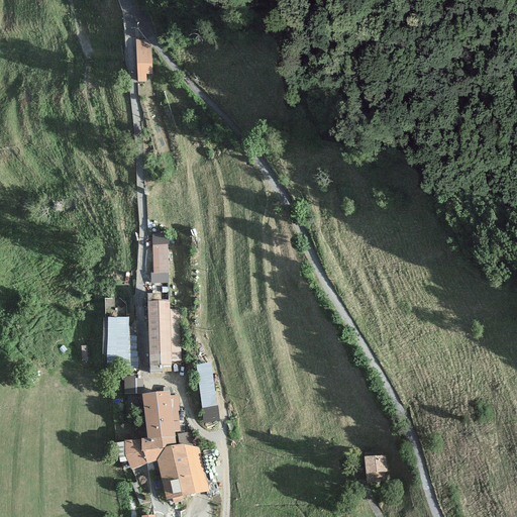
[(150,46),(145,39),(136,40),(137,82),(145,82),(145,75),(152,73),(150,46)]
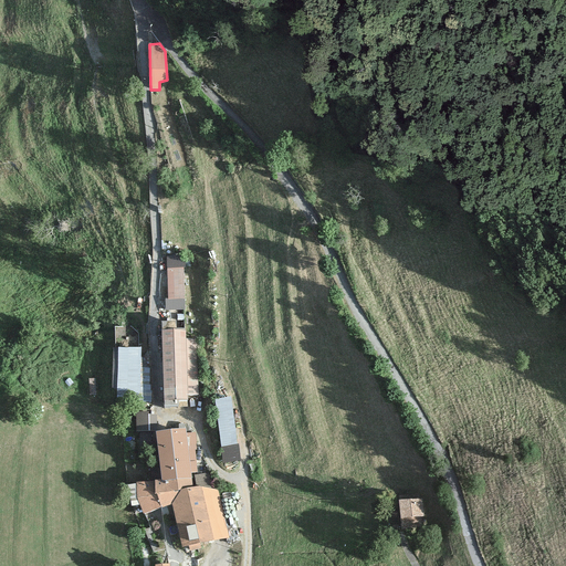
[(184,255),(166,255),(167,299),(165,299),(165,311),(185,310),(182,268),(185,268),(184,255)]
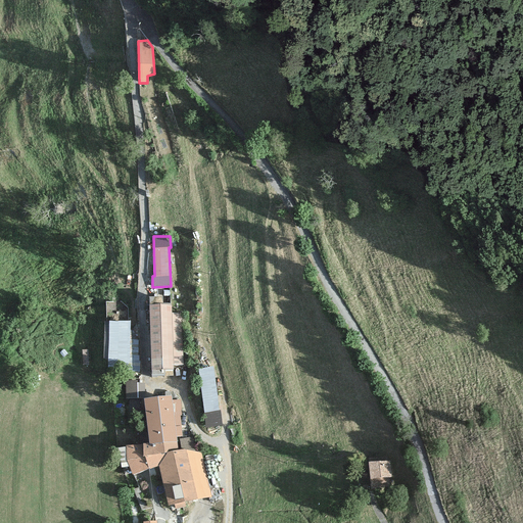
[(149,296),(151,376),(173,375),(173,370),(174,370),(174,365),(184,365),(181,313),(172,313),(171,303),(162,303),(162,295),(149,296)]
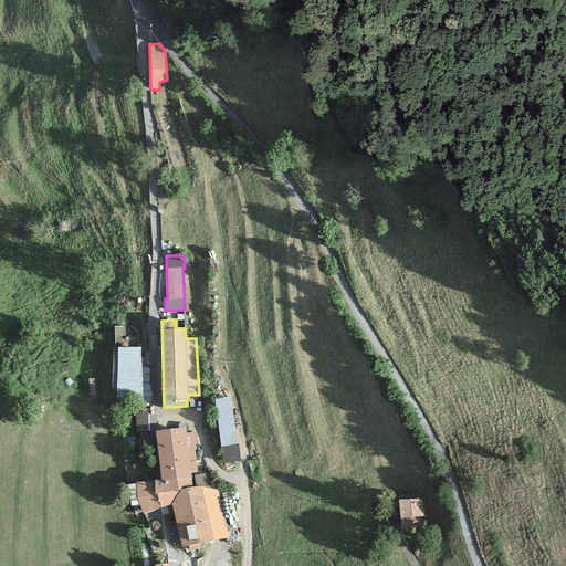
[(140,347),(117,346),(117,348),(117,389),(116,398),(139,398),(140,347)]
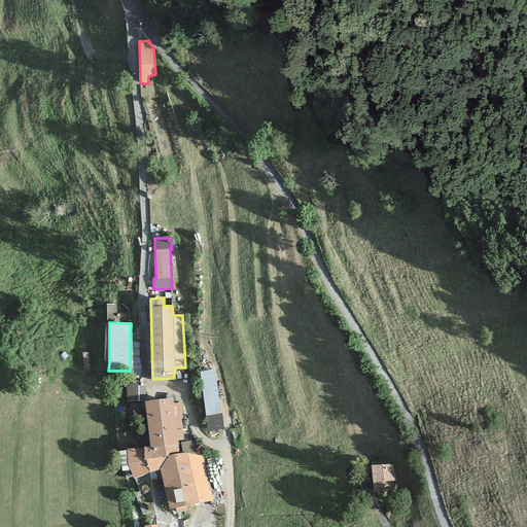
[(214,370),(199,372),(208,431),(223,429),(214,370)]
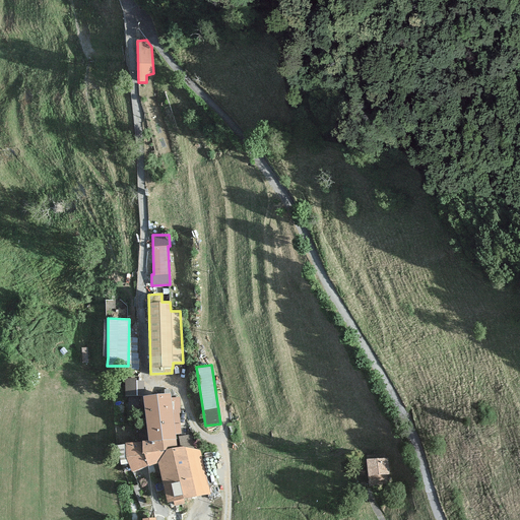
[(136,379),(124,379),(125,396),(143,396),(143,381),(136,382),(136,379)]
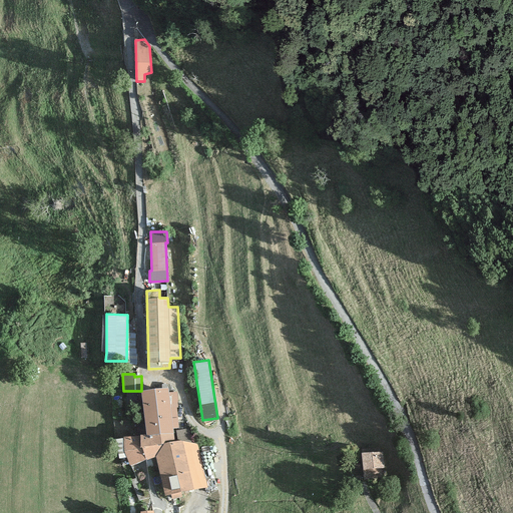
[(168,389),(140,392),(145,435),(146,436),(173,433),(173,428),(168,393),(168,389)]
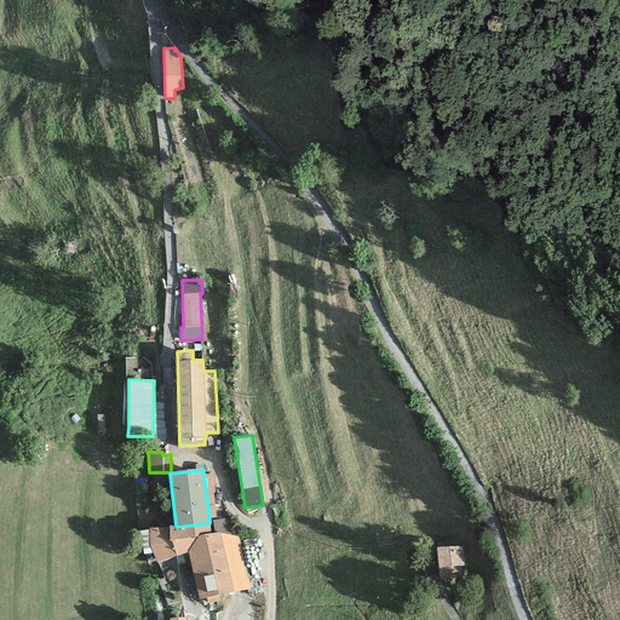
[(213,474),(204,475),(210,517),(216,516),(213,493),(216,493),(213,474)]
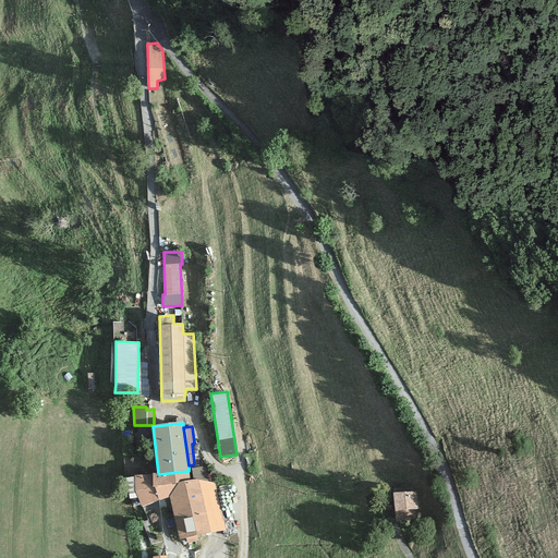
[(152,473),(153,475),(153,487),(155,487),(158,500),(169,498),(178,483),(191,480),(189,471),(159,474),(158,473),(152,473)]
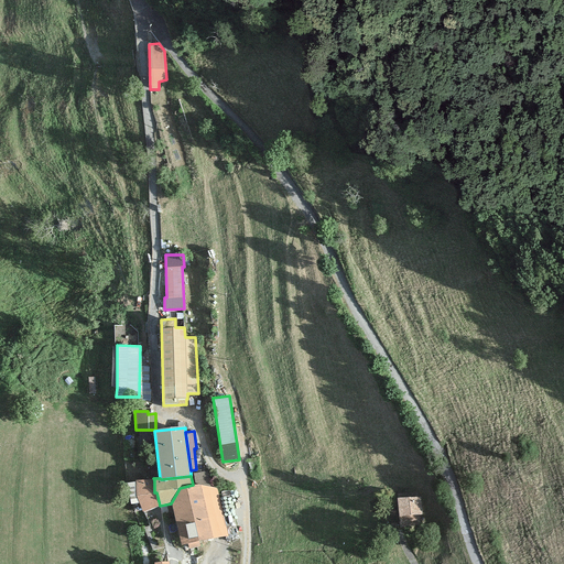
[(136,480),(136,496),(143,512),(160,506),(156,492),(154,492),(154,480),(136,480)]
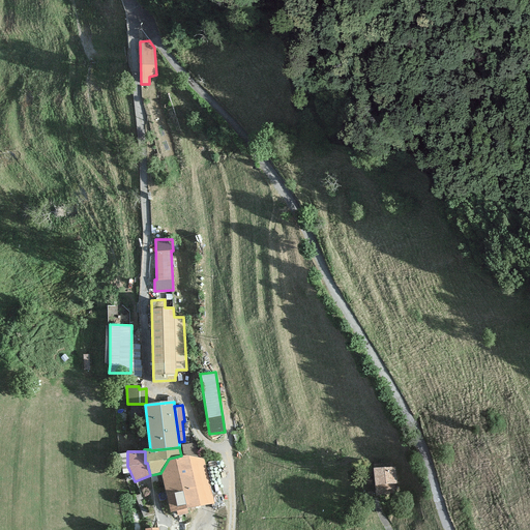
[(185,455),(181,455),(169,459),(160,473),(170,512),(214,503),(204,459),(185,455)]
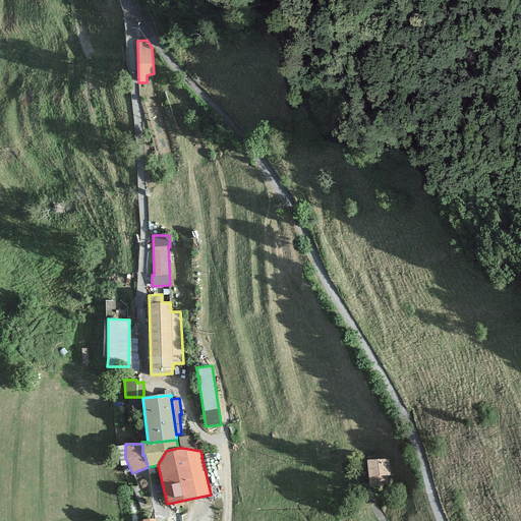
[(389,458),(366,460),(368,488),(391,486),(389,458)]
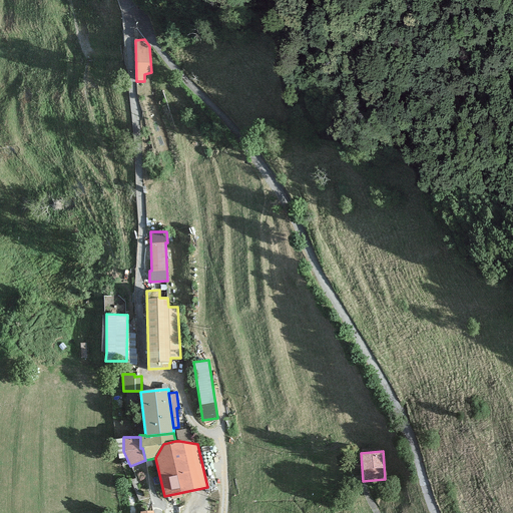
All buildings are outlined.
